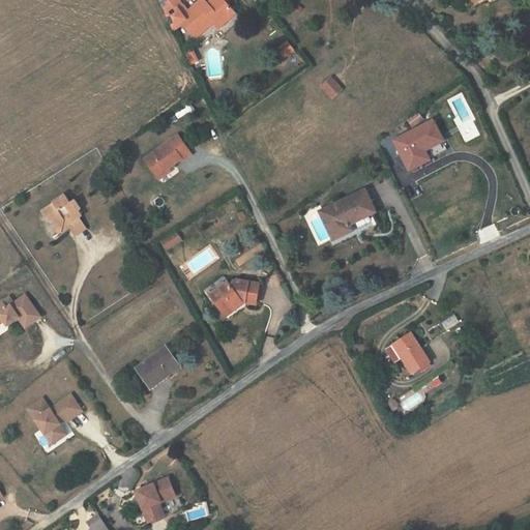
[(212,0),(208,4),(203,0),(202,0),(196,5),(190,9),(184,2),(182,4),(178,0),(160,0),(159,1),(167,15),(166,15),(173,29),(183,21),(186,25),(185,26),(196,37),(213,22),(218,17),(224,23),(235,13),(224,1),(225,0),(212,0)]
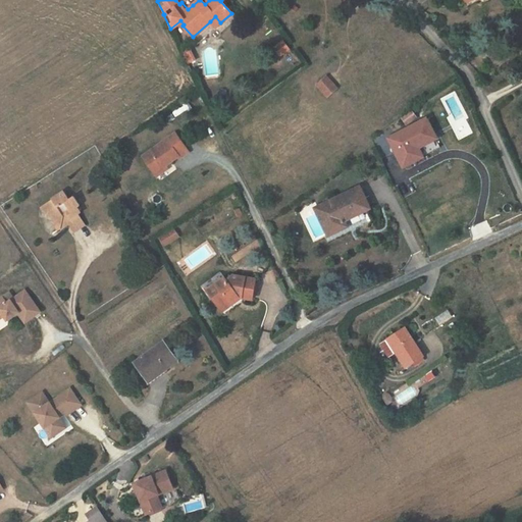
[(215,28),(220,22),(215,16),(210,21),(215,28)]
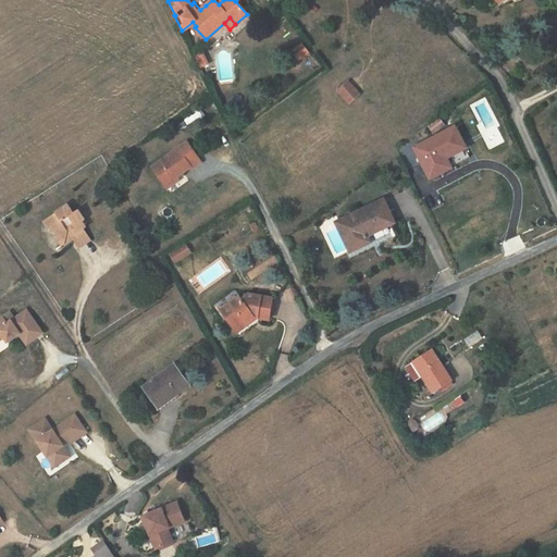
[(296,48),(302,58),(309,53),(302,44),(296,48)]
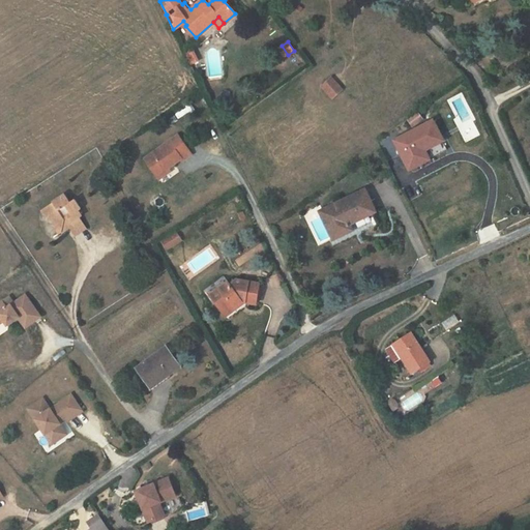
[(198,60),(192,49),(184,52),(190,63),(198,60)]
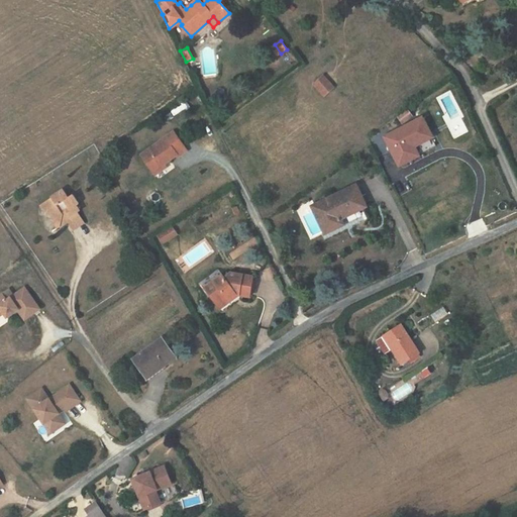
[(315,84),(325,97),(333,91),(323,78),(315,84)]
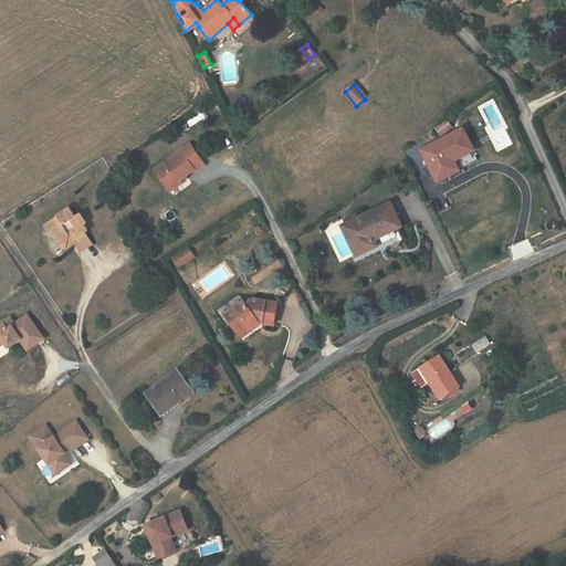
[(438,128),(442,133),(450,127),(446,122),(438,128)]
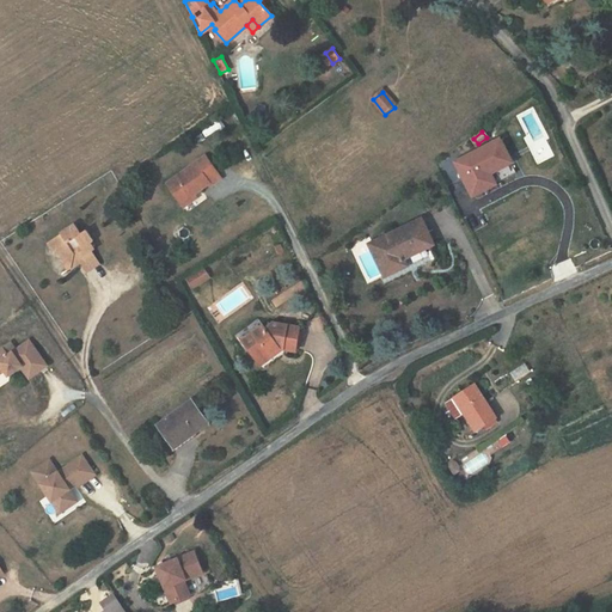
[(457,164),(473,195),(516,172),(515,171),(513,172),(508,164),(510,161),(500,141),(457,164)]
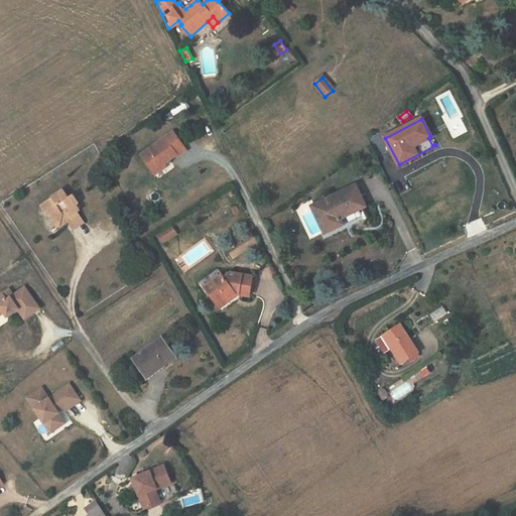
[(177,158),(187,151),(173,131),(141,154),(153,171),(164,164),(176,155),(177,158)]
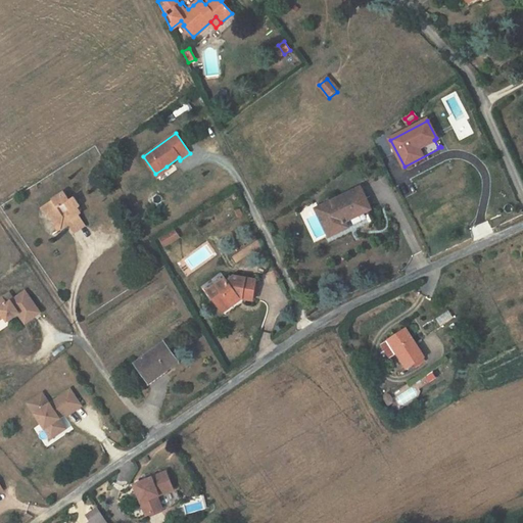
[(167,167),(155,174),(157,177),(168,170),(167,167)]
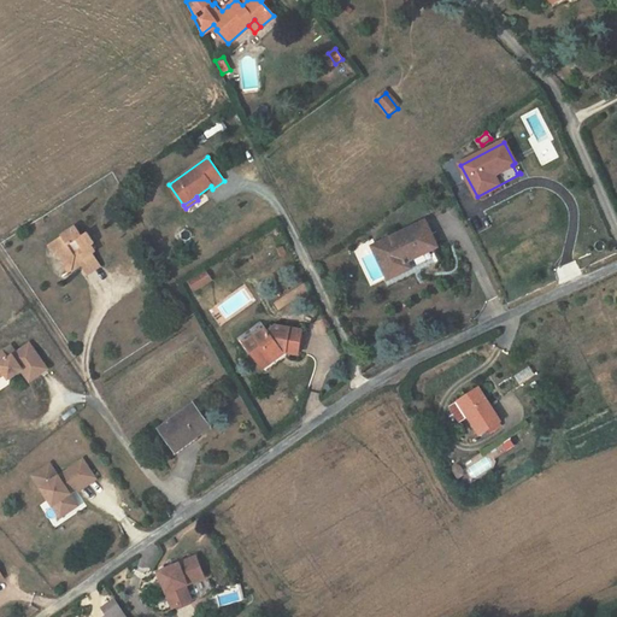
[(438,246),(425,222),(374,247),(389,277),(410,266),(407,260),(438,246)]
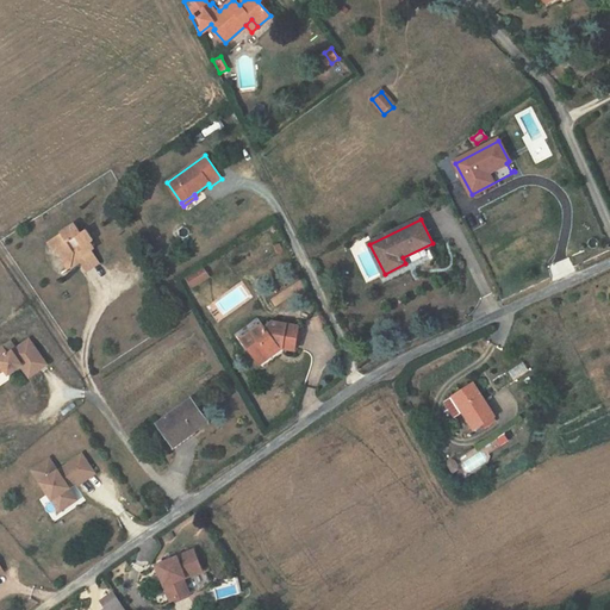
[(470,225),(473,230),(484,224),(480,219),(470,225)]
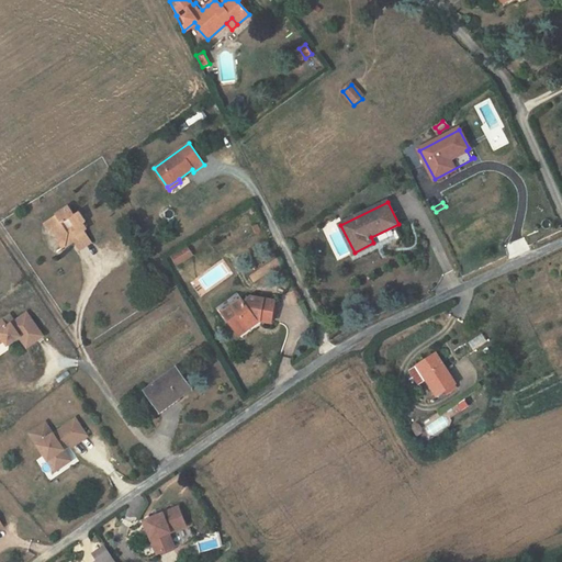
[(80,249),(92,242),(85,229),(88,227),(83,222),(87,221),(80,211),(75,214),(69,206),(45,223),(49,231),(53,229),(60,239),(64,237),(66,240),(71,237),(74,242),(80,249)]
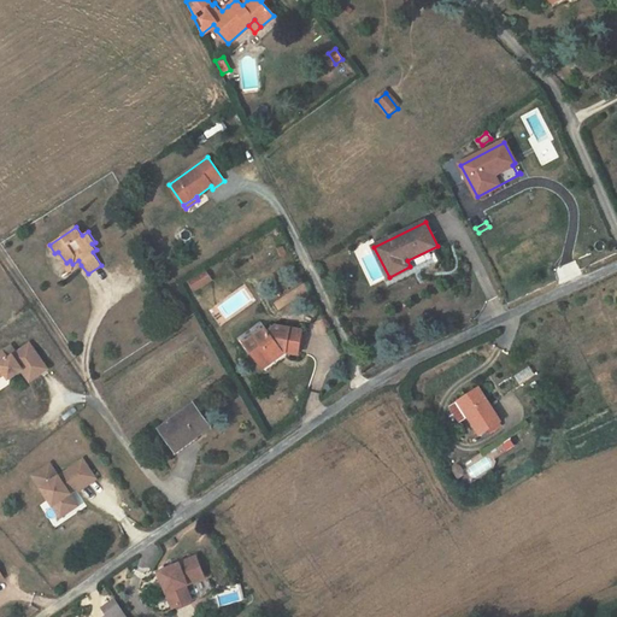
[(70,272),(81,265),(78,260),(72,264),(70,260),(66,263),(64,264),(70,272)]
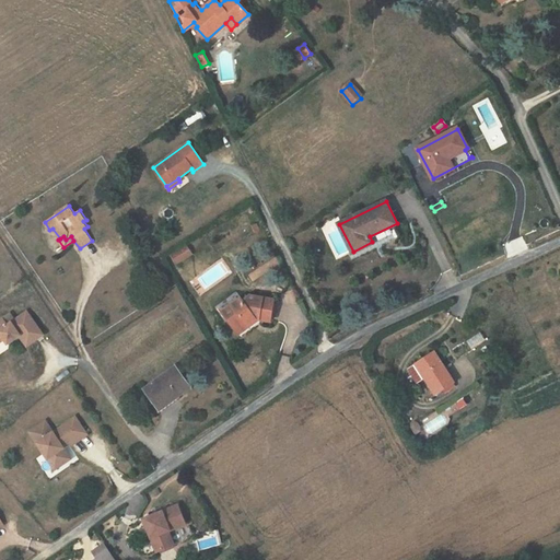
[(188,246),(173,255),(177,261),(193,253),(188,246)]
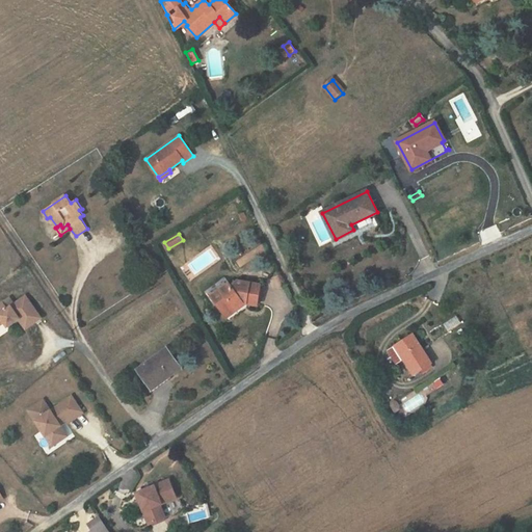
[(257,306),(260,285),(238,281),(232,286),(230,284),(212,296),(222,312),(232,304),(235,310),(243,303),(247,303),(257,306)]
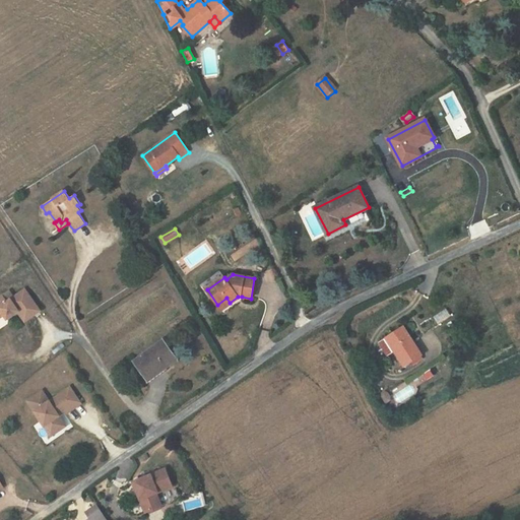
[(2,295),(0,295),(0,315),(3,313),(6,318),(14,312),(12,310),(15,308),(21,315),(28,310),(31,315),(40,309),(24,287),(12,296),(6,301),(2,295)]
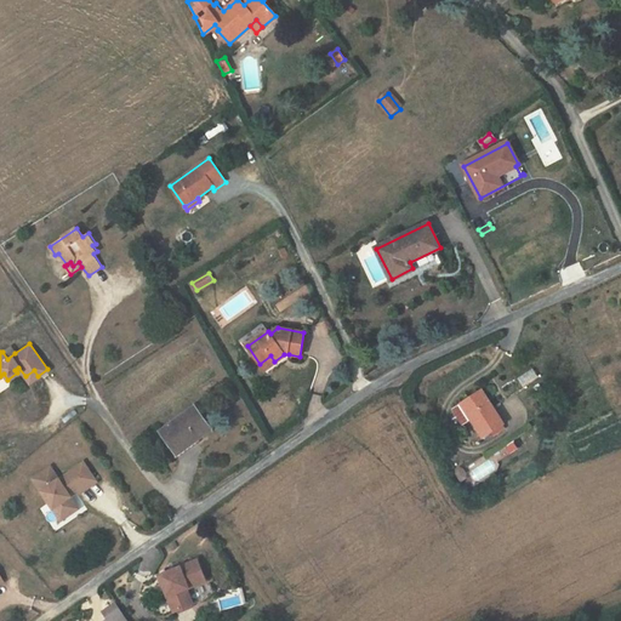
[(10,346),(3,352),(7,359),(15,353),(10,346)]
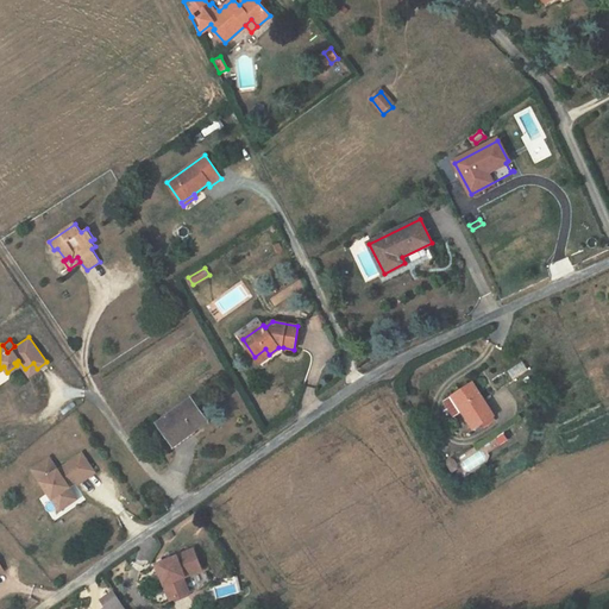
[(265,349),(255,357),(261,364),(283,347),(278,347),(269,355),(265,349)]
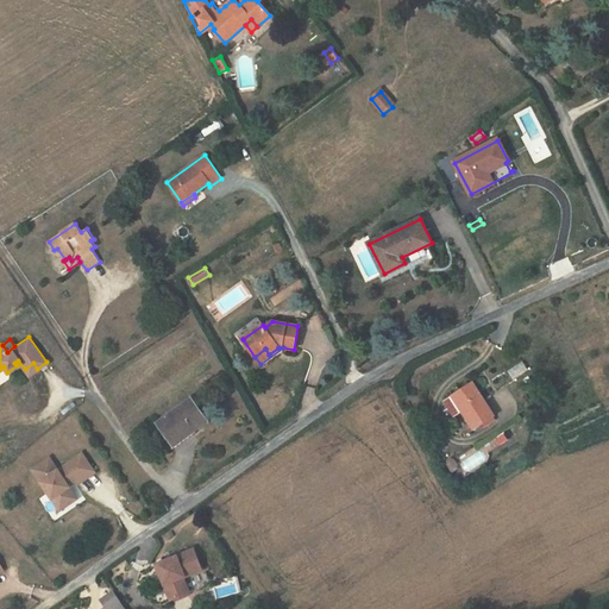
[(33,363),(25,369),(29,375),(37,369),(33,363)]
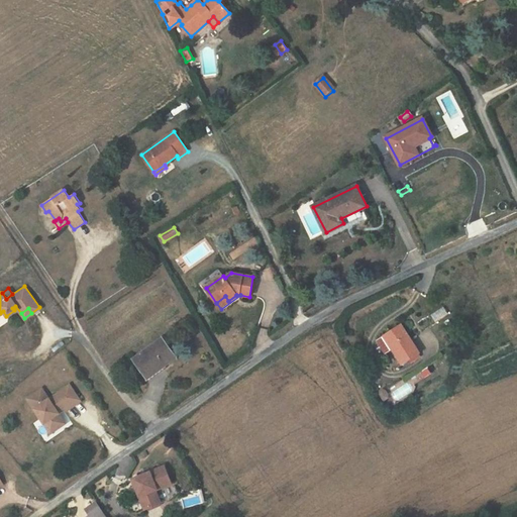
[(396,348),(393,349),(402,365),(419,353),(401,324),(387,334),(396,348)]
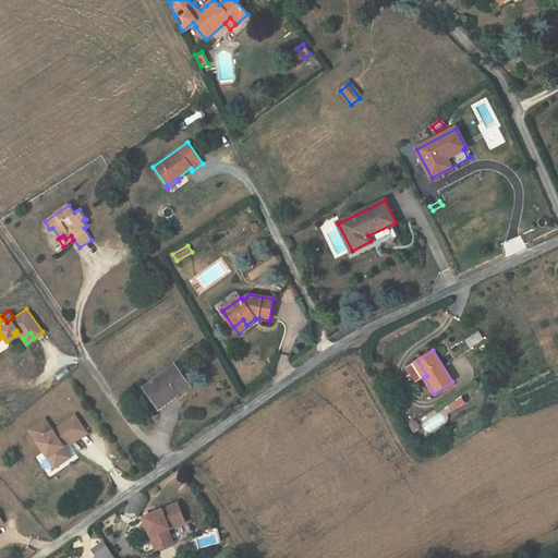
[(427,376),(417,361),(408,367),(416,383),(424,377),(427,376)]
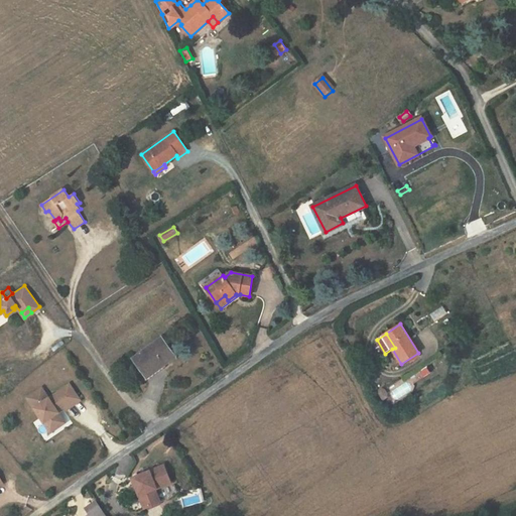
[(147,378),(176,358),(162,338),(133,359),(147,378)]
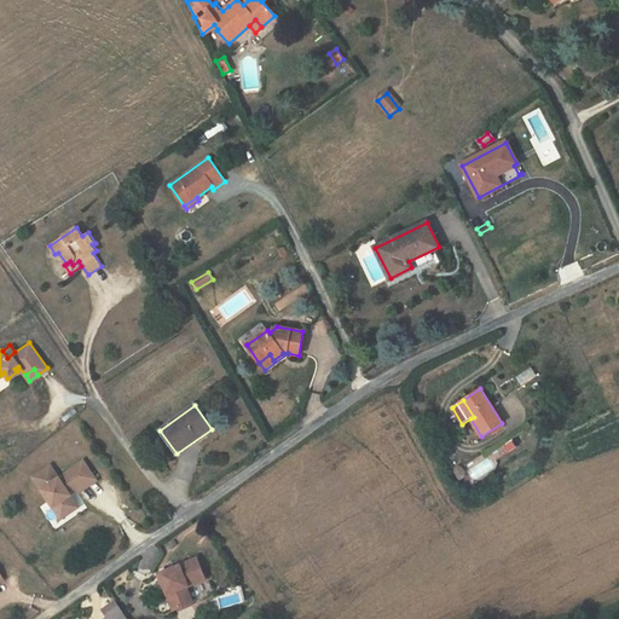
[(48,463),(32,475),(57,513),(70,504),(64,496),(69,493),(94,476),(82,458),(57,475),(48,463)]
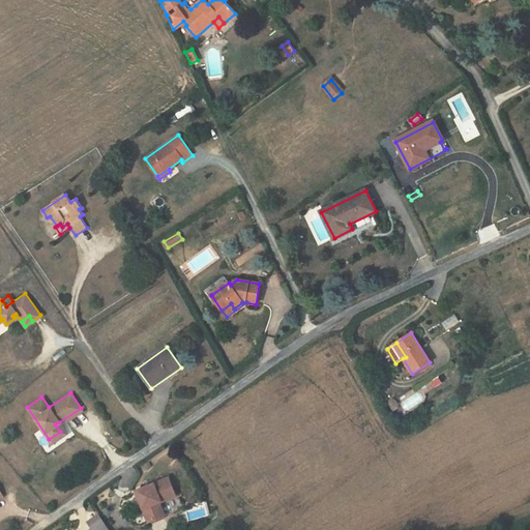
[(60,432),(49,439),(51,442),(66,433),(59,422),(55,424),(60,432)]
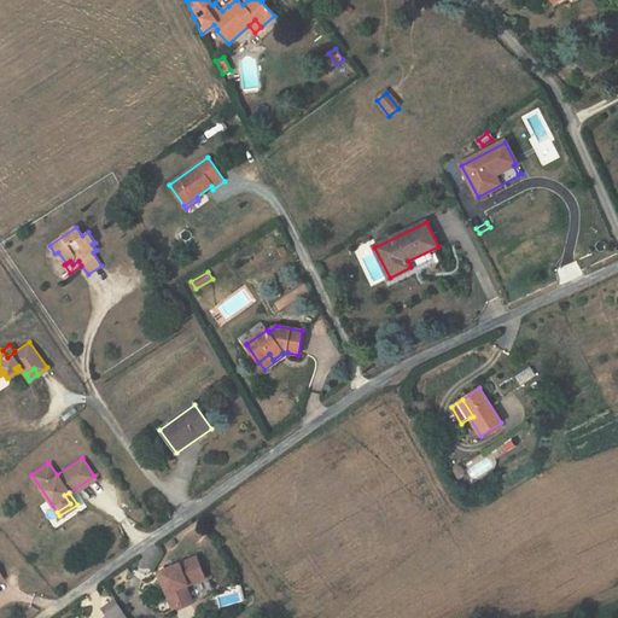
[(161,571),(176,606),(205,594),(199,579),(207,576),(198,555),(161,571)]
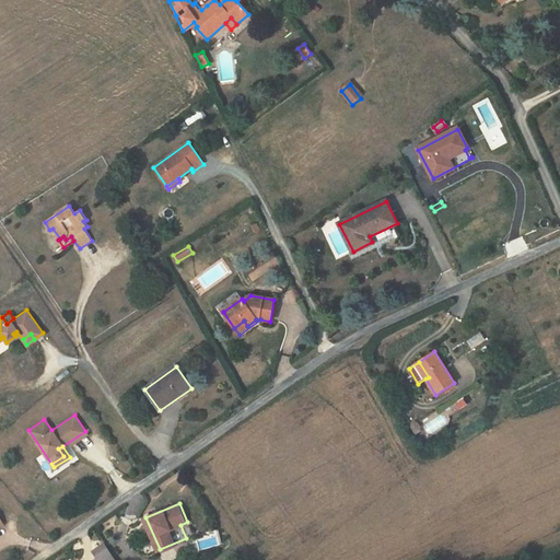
[(220,534),(200,538),(202,549),(222,545),(220,534)]
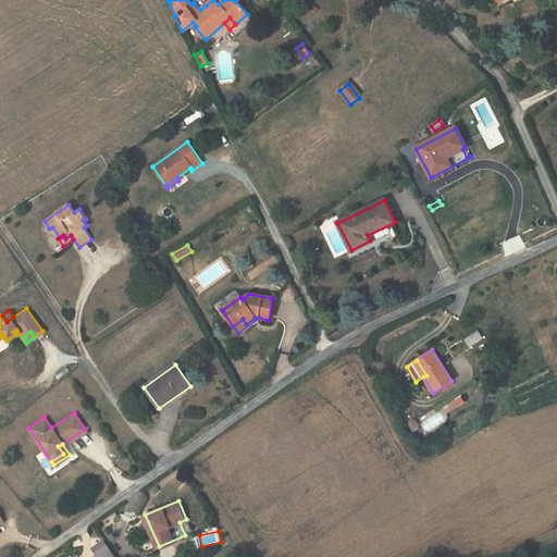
[(97,556),(113,556),(116,555),(108,541),(97,548),(101,555),(97,556)]
